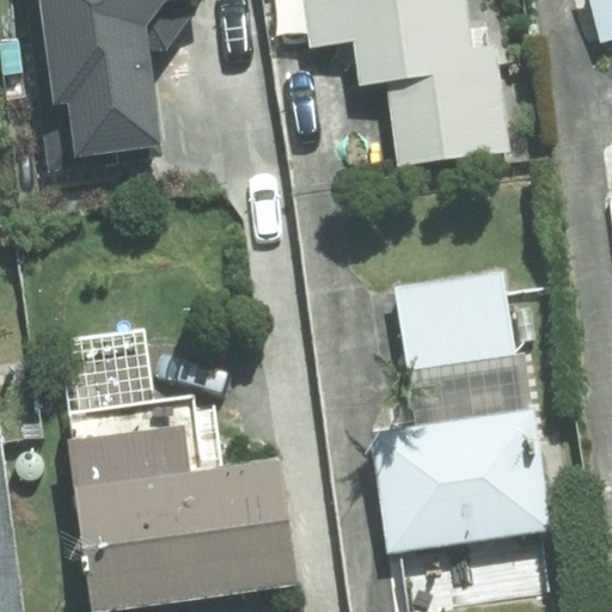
[(28,0),(49,171),(163,158),(150,51),(167,50),(191,16),(189,0),(28,0)]
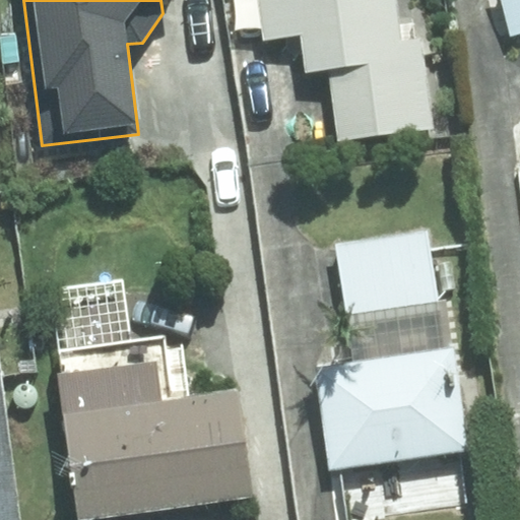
[(423,36),(404,39),(399,0),(258,0),(263,36),(303,30),(307,71),(330,68),(338,139),(435,127),(423,36)]
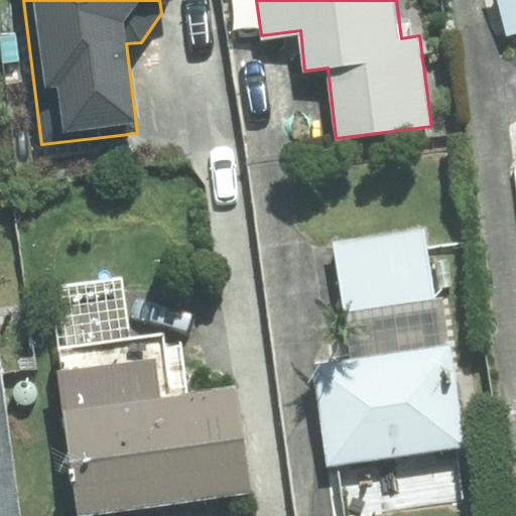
[(515,0),(496,0),(506,37),(515,33),(515,0)]
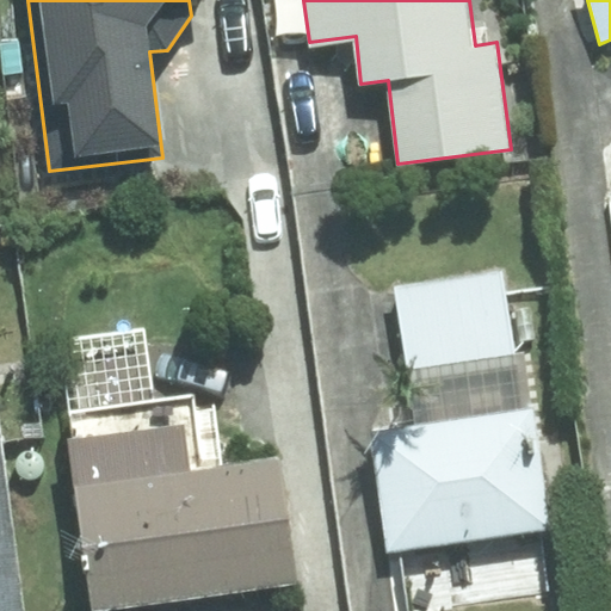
[(504,269),(397,284),(409,369),(517,353),(504,269)]
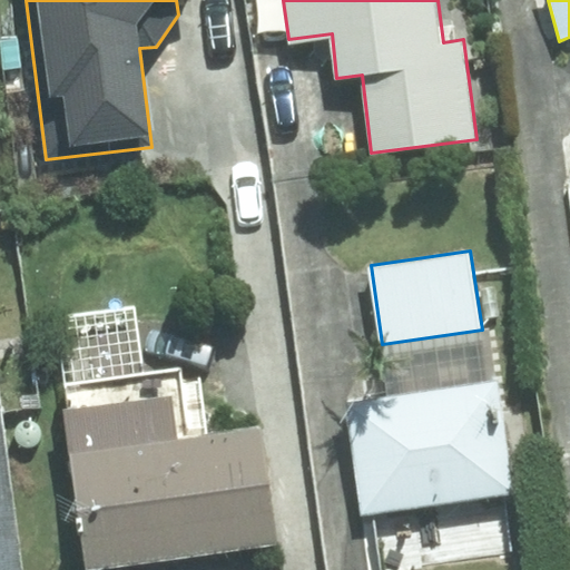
[(90,569),(279,541),(263,425),(190,436),(182,366),(64,384),(90,569)]
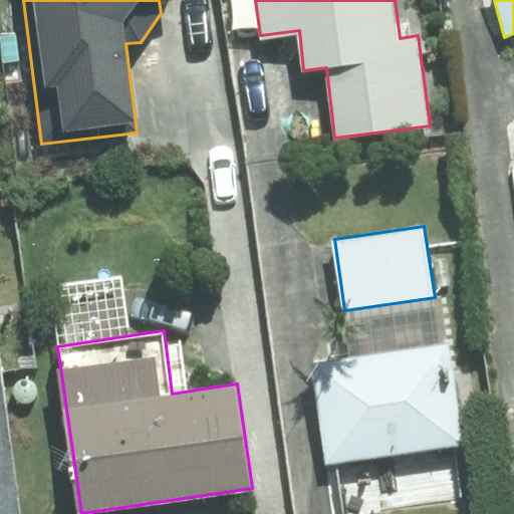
[(327,464),(467,445),(451,341),(311,361),(327,464)]
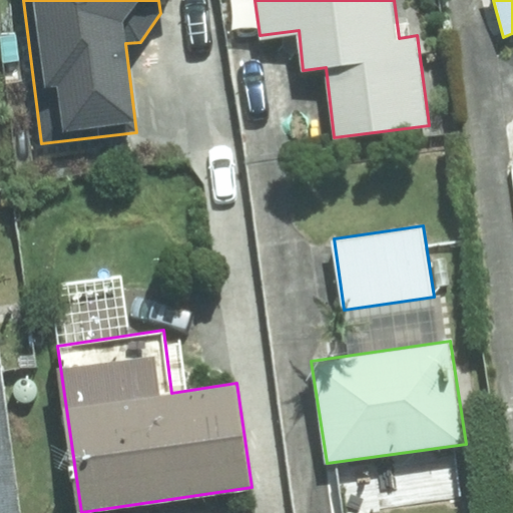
[(0,512),(19,512),(0,362),(0,512)]
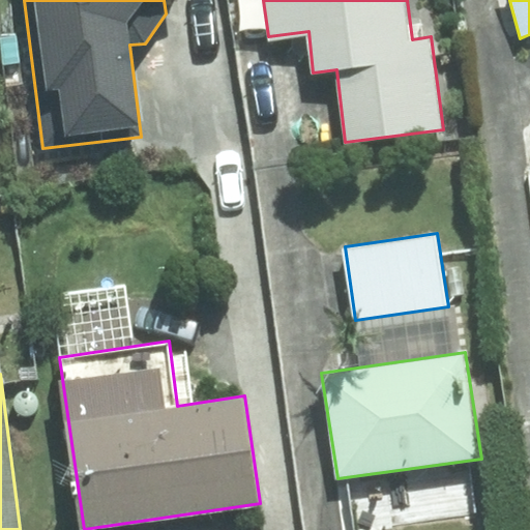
All buildings are outlined.
